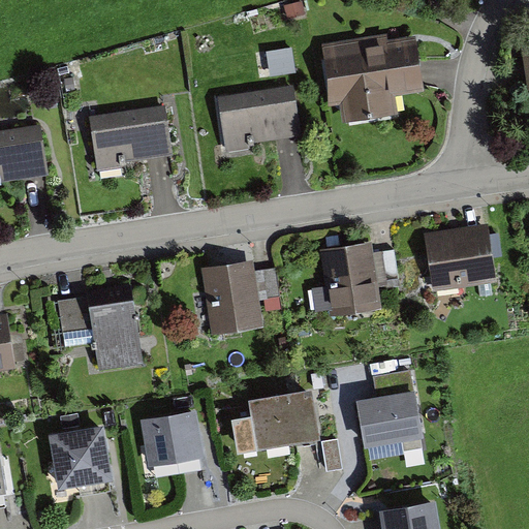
[(390,95),(421,91),(410,27),(314,41),(324,106),(339,104),(341,122),(393,115),(390,95)]
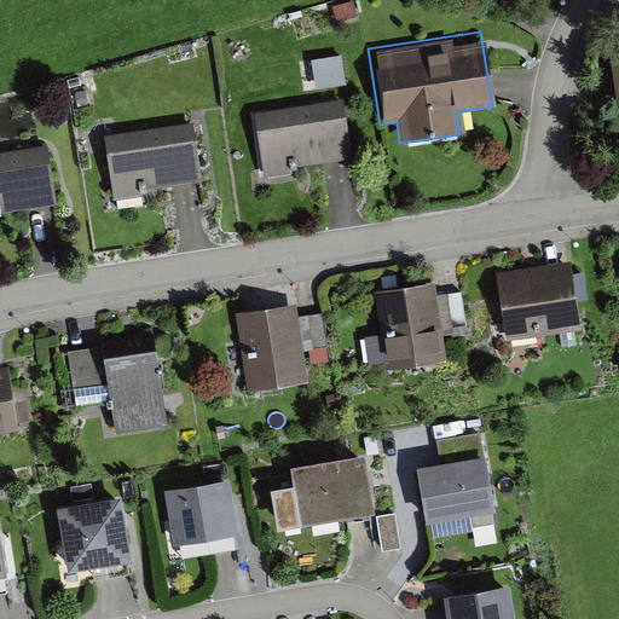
[(347,56),(307,61),(310,88),(350,84),(347,56)]
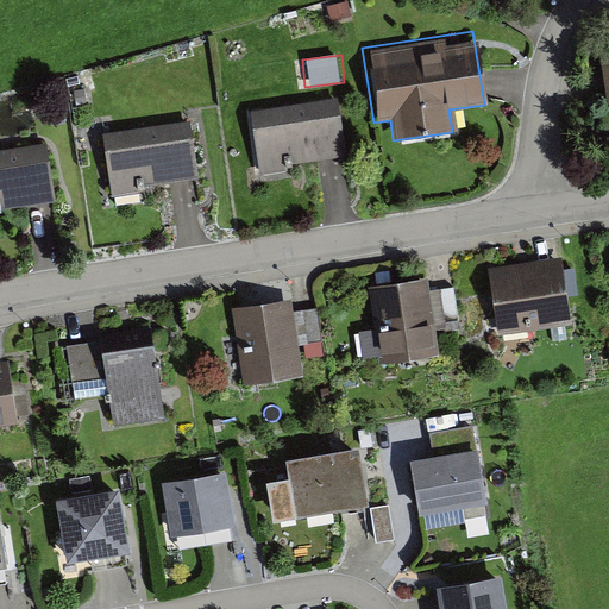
[(333,96),(244,110),(253,175),(290,170),(289,162),(343,154),(333,96)]
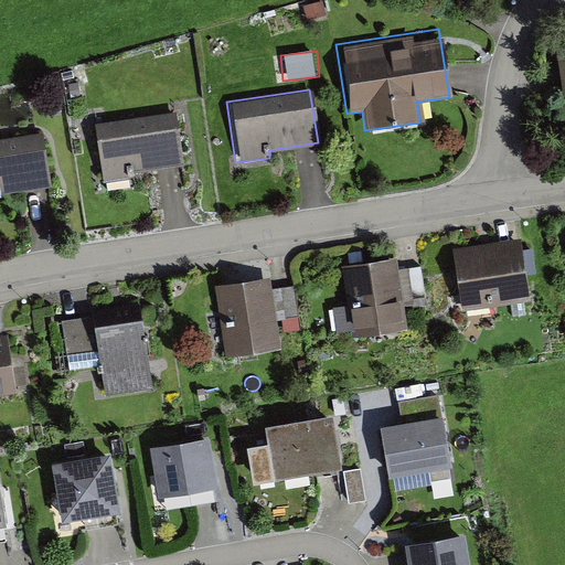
[(183,168),(174,112),(93,125),(102,181),(183,168)]
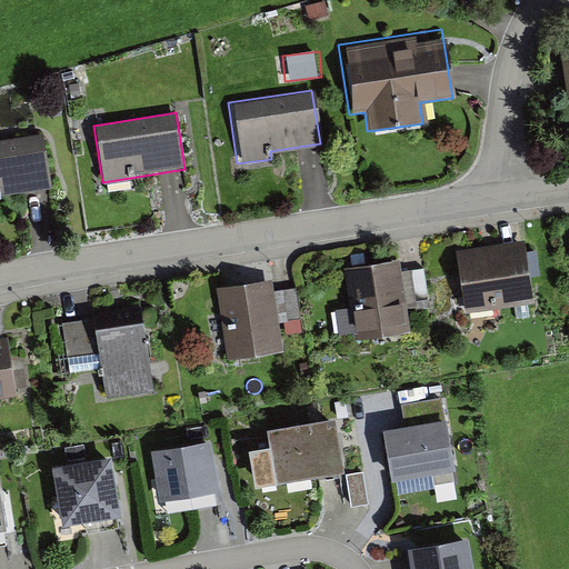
[(0,198),(56,192),(49,137),(0,142),(0,198)]
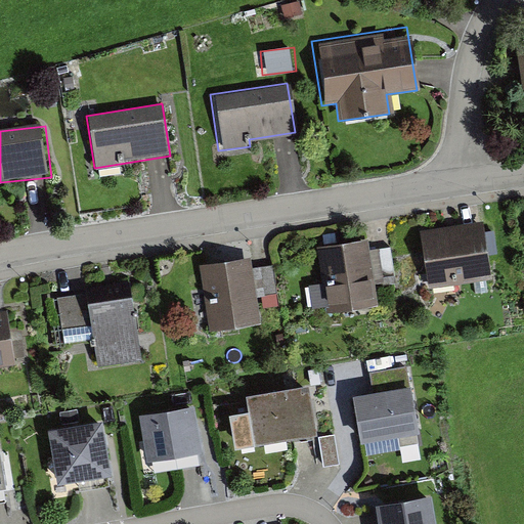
[(431,291),(492,282),(485,224),(423,233),(431,291)]
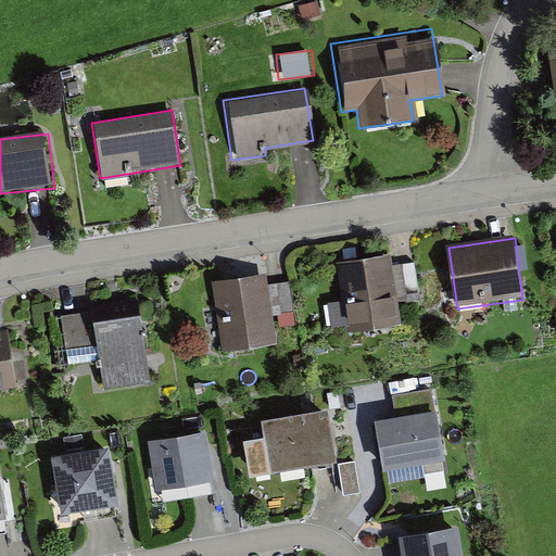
[(345,330),(402,323),(391,256),(336,265),(345,330)]
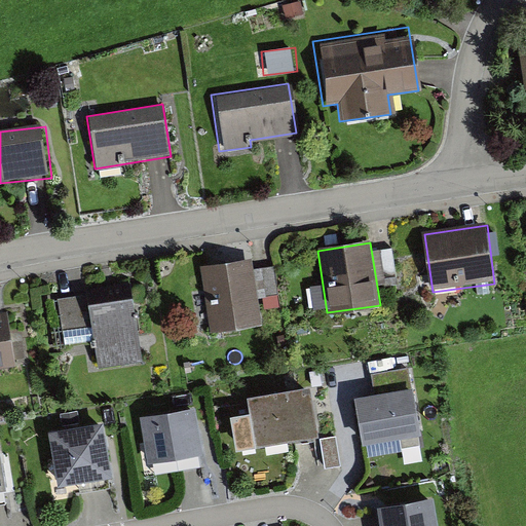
[(211,353),(264,346),(262,331),(279,329),(274,289),(254,291),(253,284),(202,290),(211,353)]
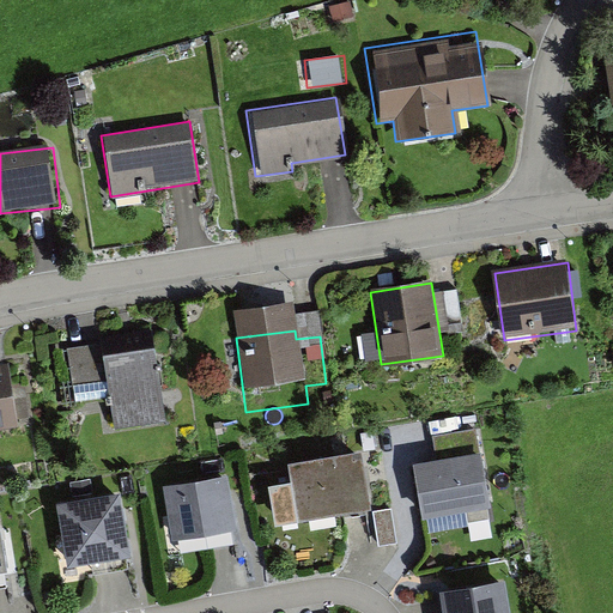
[(117,451),(170,443),(157,358),(103,366),(64,372),(72,428),(113,422),(117,451)]
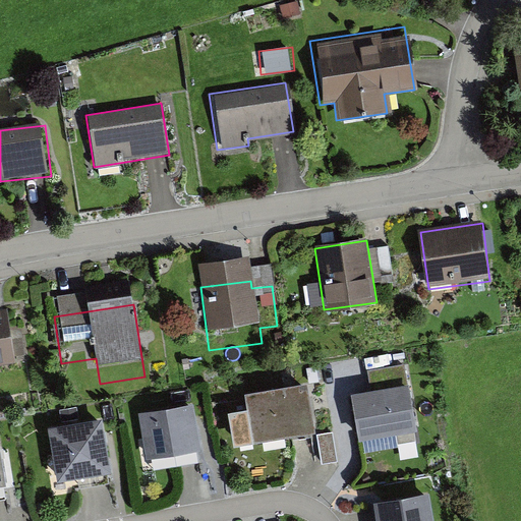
[(0,389),(18,386),(10,334),(0,335),(0,389)]
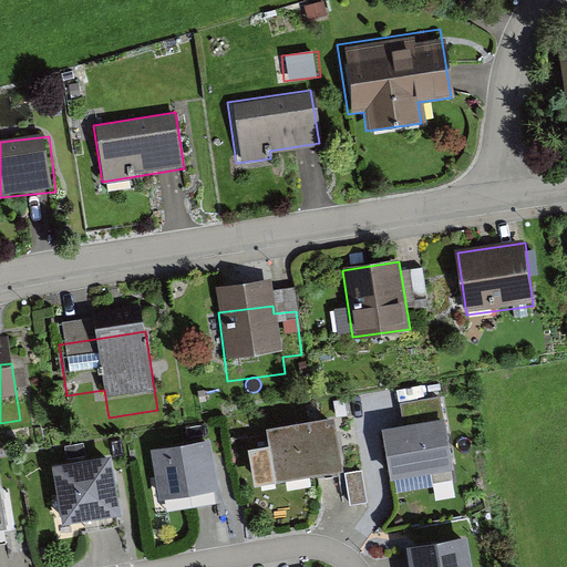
[(333,461),(323,391),(258,401),(268,470),(333,461)]
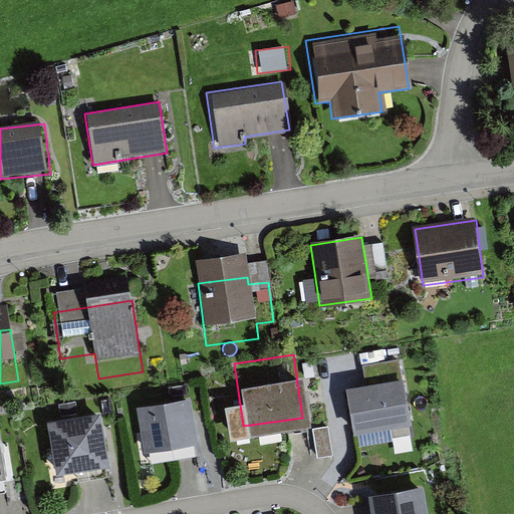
[(403,423),(398,378),(345,386),(351,429),(403,423)]
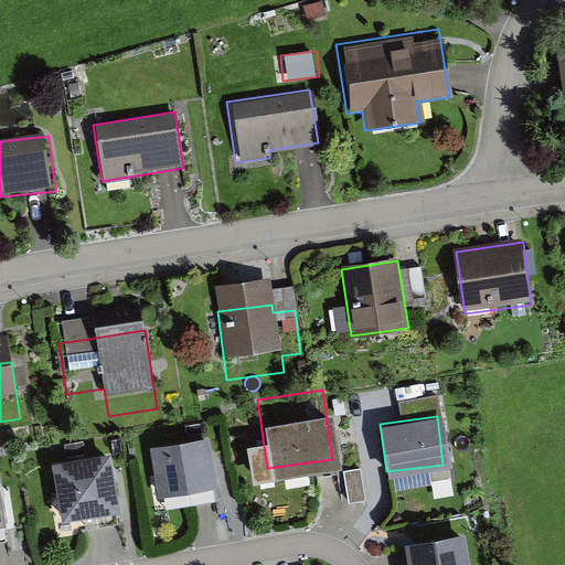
[(210,483),(202,434),(149,441),(157,492),(210,483)]
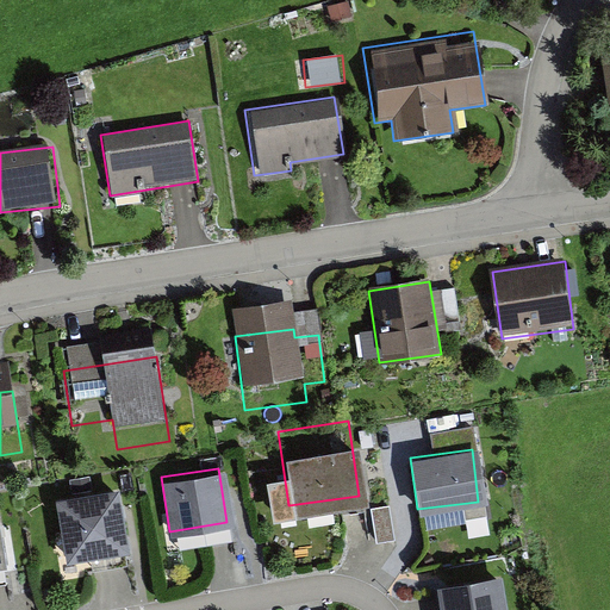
[(122,549),(111,491),(53,500),(63,560),(122,549)]
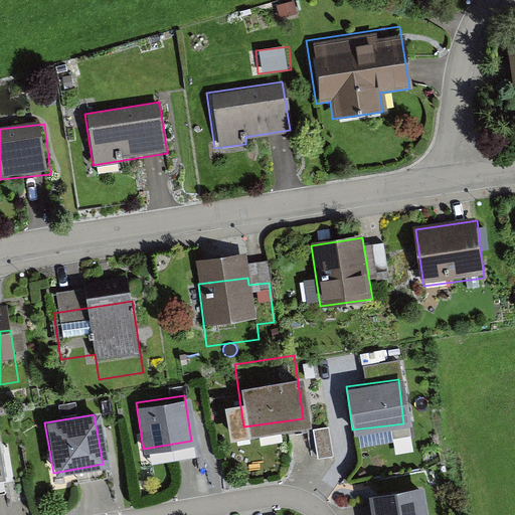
[(0,491),(12,491),(12,480),(0,480),(0,491)]
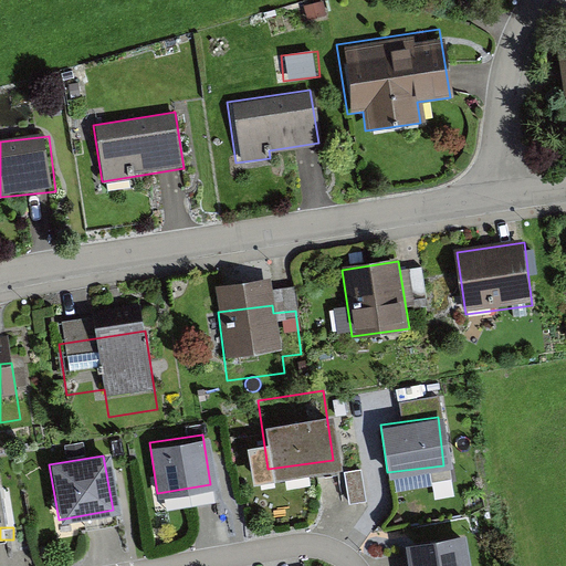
[(461,565),(457,536),(407,544),(409,565),(461,565)]
